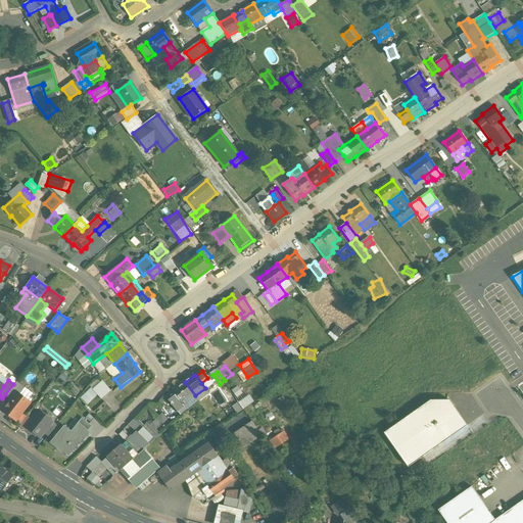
[(25,387),(16,380),(13,384),(5,394),(10,398),(16,391),(19,393),(25,387)]
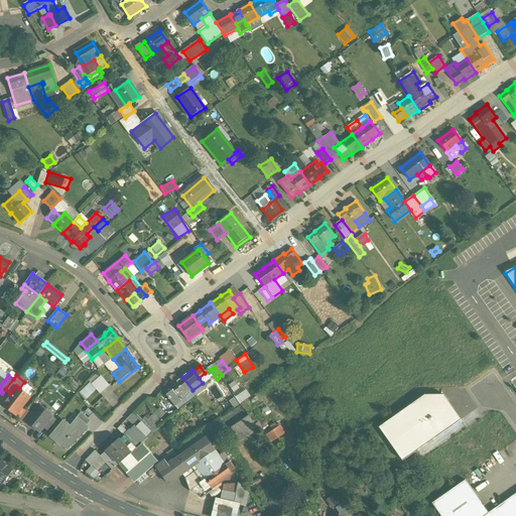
[(102,377),(93,385),(100,394),(109,386),(102,377)]
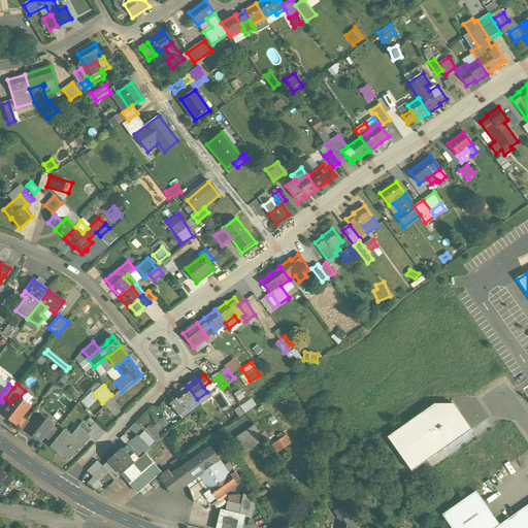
[(197,399),(187,386),(176,394),(177,396),(169,402),(179,416),(180,416),(184,420),(188,417),(187,416),(202,406),(197,399)]
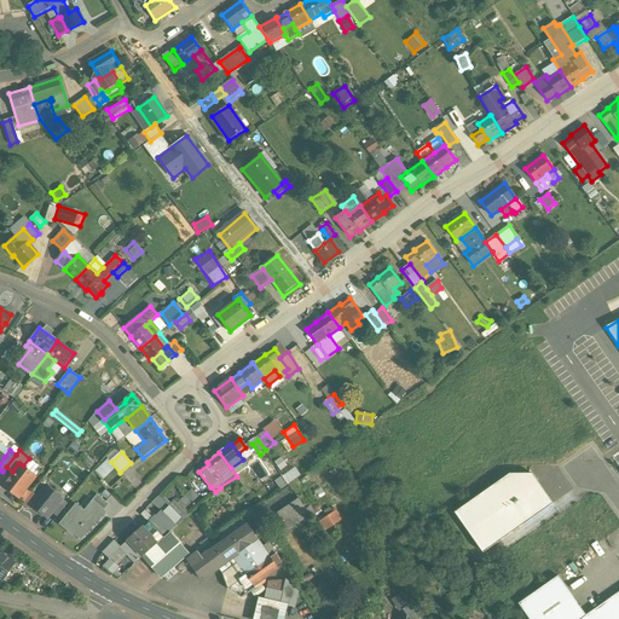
[(23,466),(19,463),(12,472),(3,484),(19,497),(36,476),(23,466)]
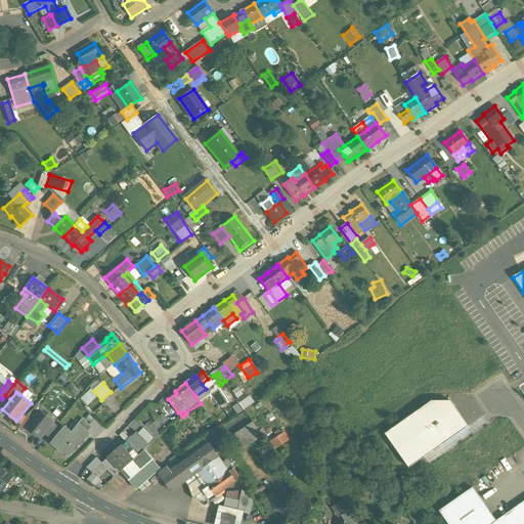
[(250,395),(238,403),(243,409),(254,402),(250,395)]
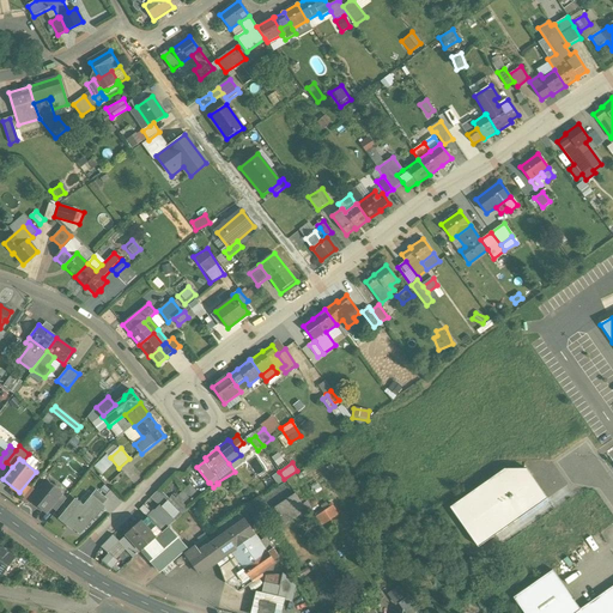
[(504,469),(450,508),(478,547),(547,499),(527,469),(504,469)]
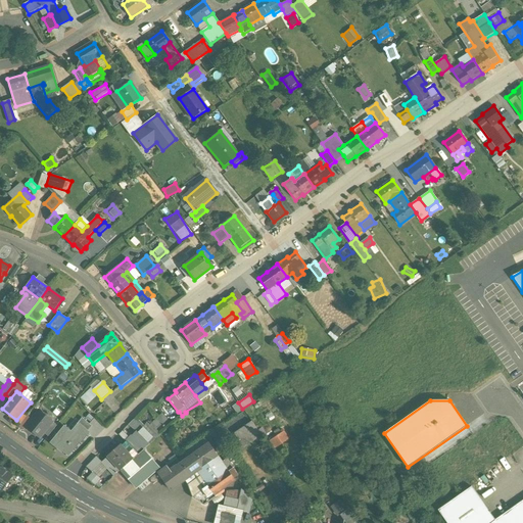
[(39,412),(27,428),(39,438),(43,433),(52,422),(39,412)]
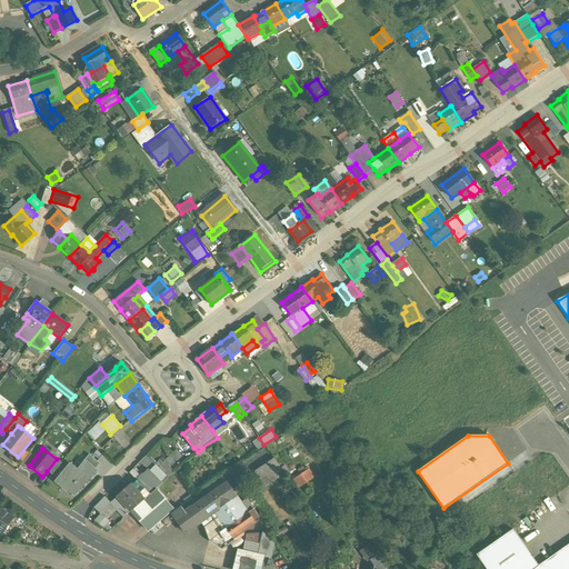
[(100,465),(89,455),(85,460),(87,462),(88,462),(96,469),(100,465)]
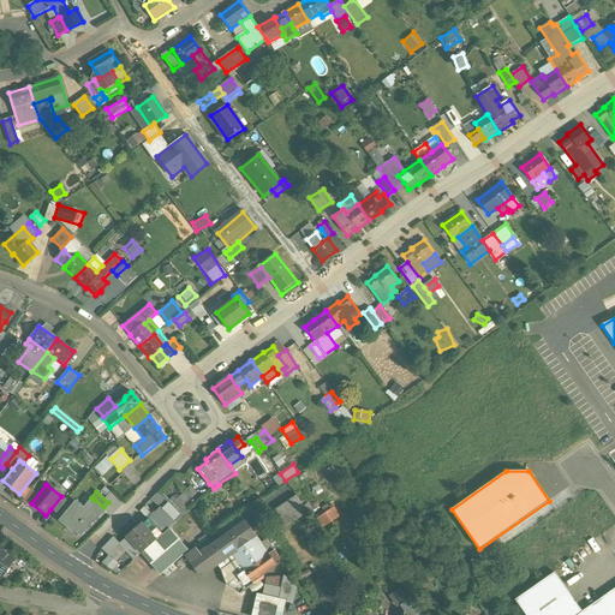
[(296,495),(275,509),(286,526),(308,512),(296,495)]
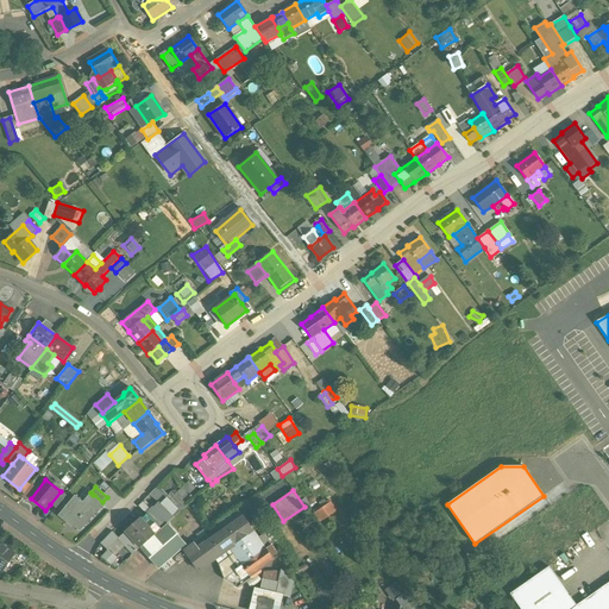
[(61,491),(50,504),(56,509),(67,496),(61,491)]
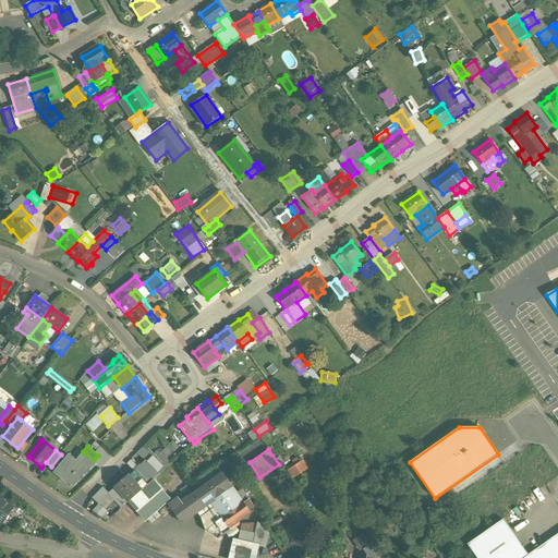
[(85,453),(79,462),(71,455),(55,472),(62,478),(63,477),(73,486),(86,471),(87,472),(96,461),(94,460),(86,453),(85,453)]
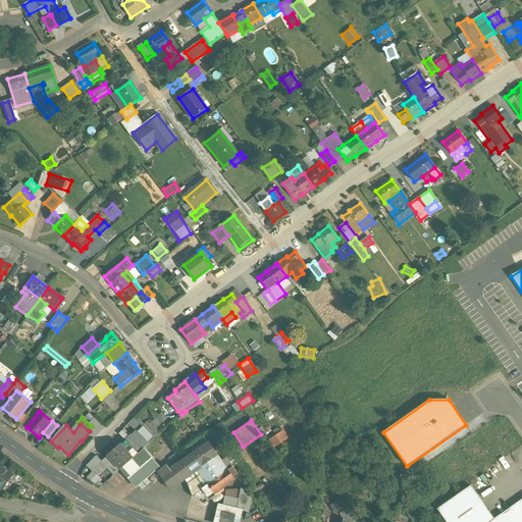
[(153,437),(143,427),(138,431),(148,441),(153,437)]
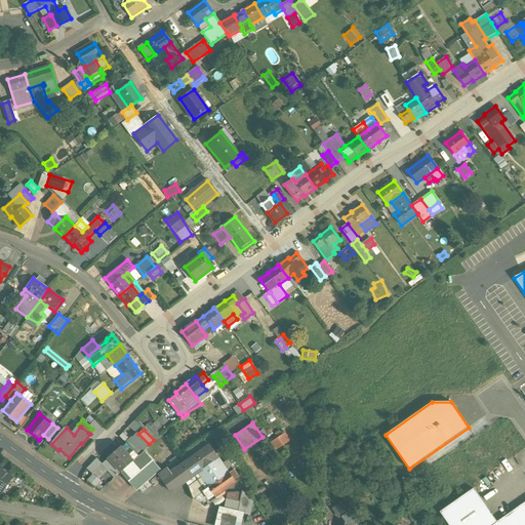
[(269,440),(275,449),(289,439),(283,431),(269,440)]
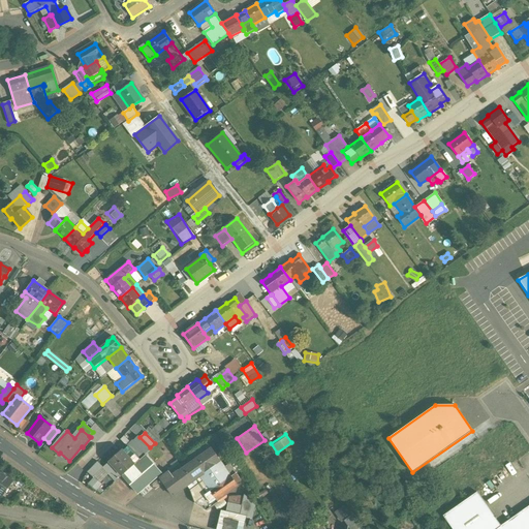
[(139,460),(126,446),(122,452),(133,465),(139,460)]
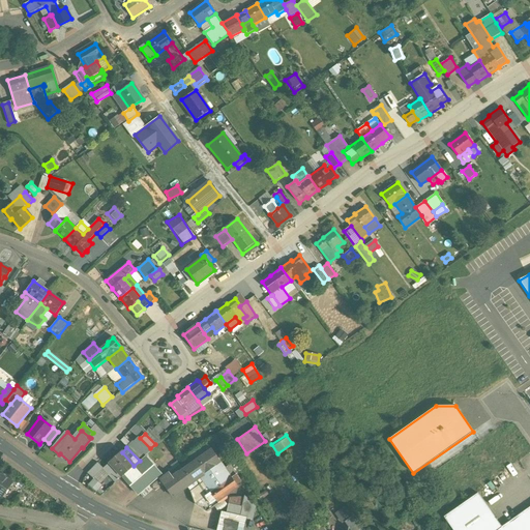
[(227,470),(211,448),(190,464),(200,477),(211,493),(232,477),(227,470)]
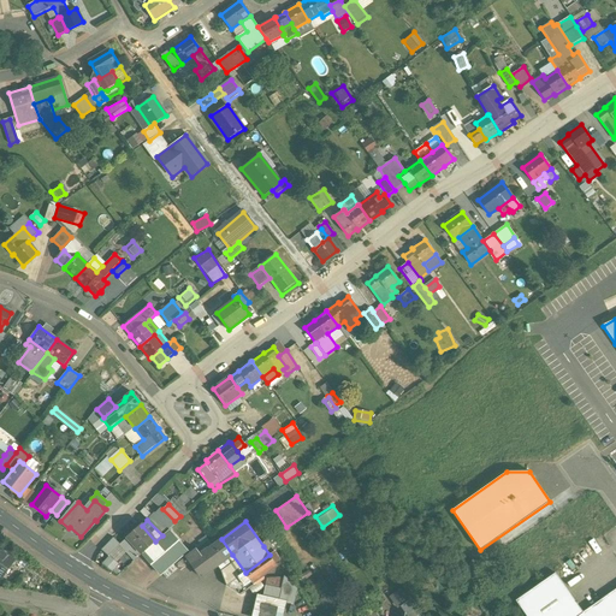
[(142,526),(128,538),(142,554),(155,542),(142,526)]
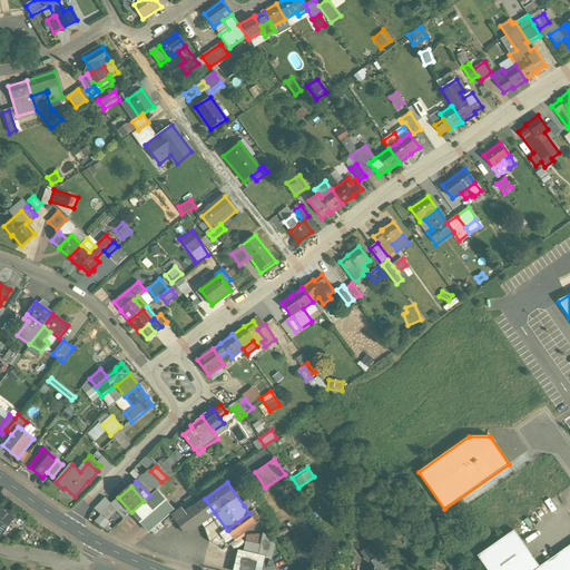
[(144,501),(131,512),(131,513),(148,531),(174,509),(157,490),(150,495),(144,501)]
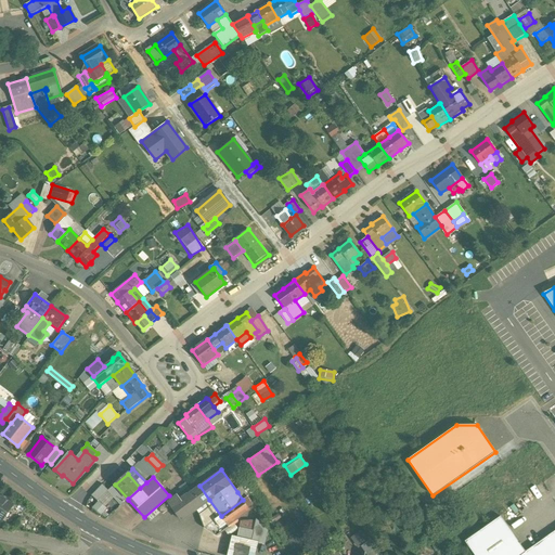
[(128,499),(115,485),(107,491),(121,505),(128,500),(128,499)]
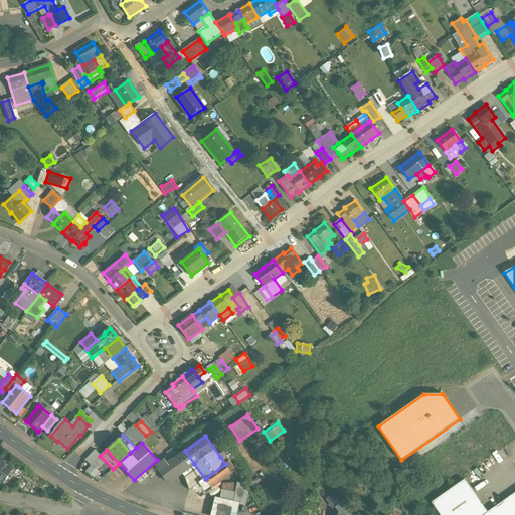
[(185,451),(180,455),(177,451),(156,466),(168,483),(182,472),(194,464),(185,451)]
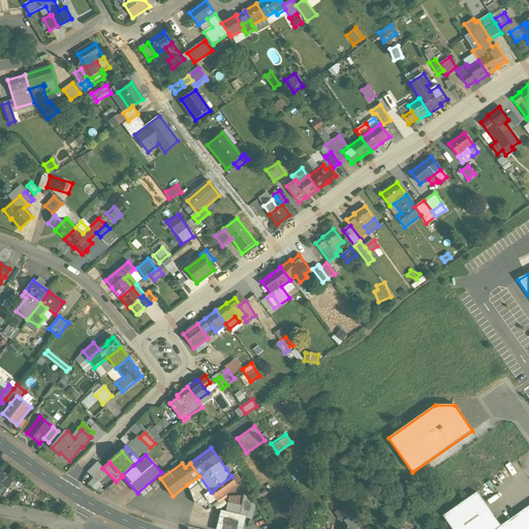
[(236,473),(230,466),(226,469),(231,476),(236,473)]
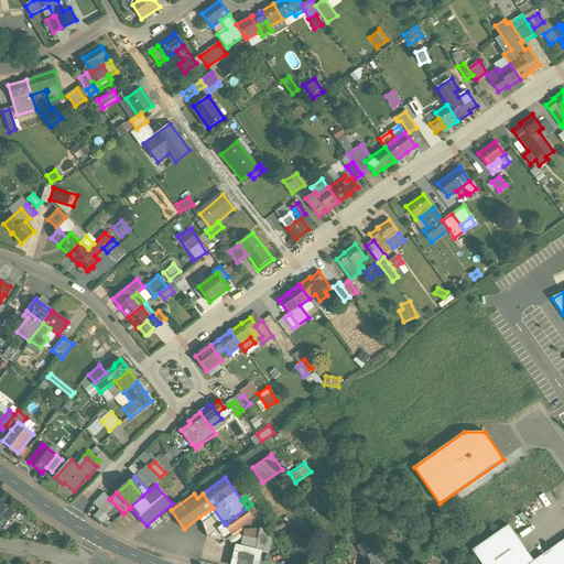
[(0,528),(11,512),(0,503),(0,528)]
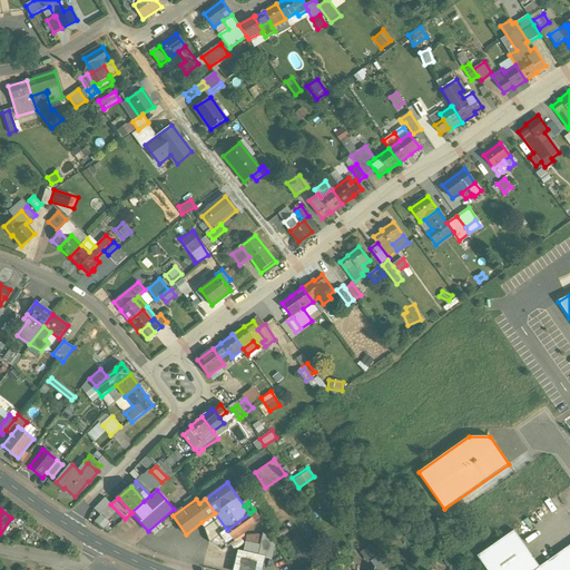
[(227,530),(215,513),(202,522),(206,529),(209,542),(227,530)]
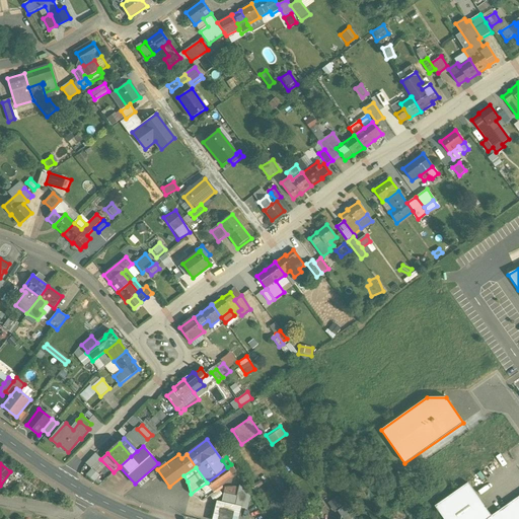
[(227,467),(207,483),(212,490),(221,484),(232,474),(231,473),(227,467)]
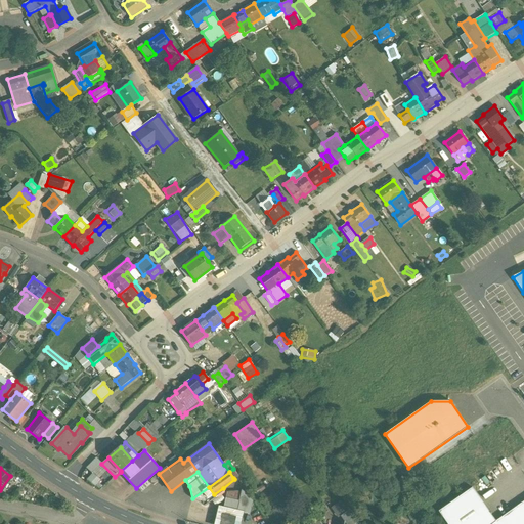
[(209,487),(192,498),(205,506),(216,497),(214,494),(209,487)]
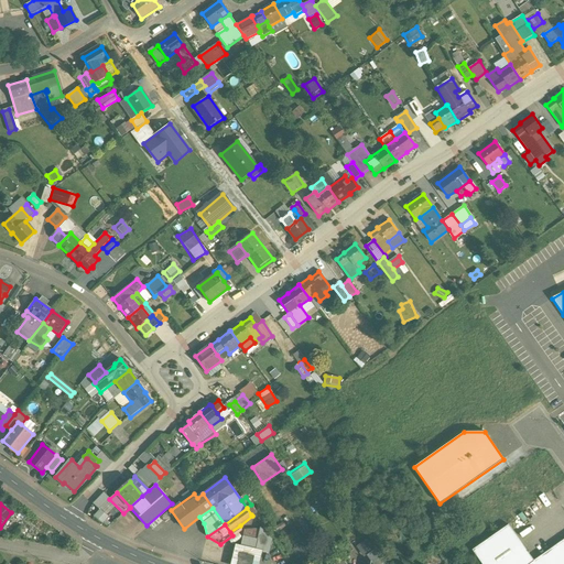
[(563,563),(563,539),(533,561),(508,524),(473,550),(481,563),(563,563)]
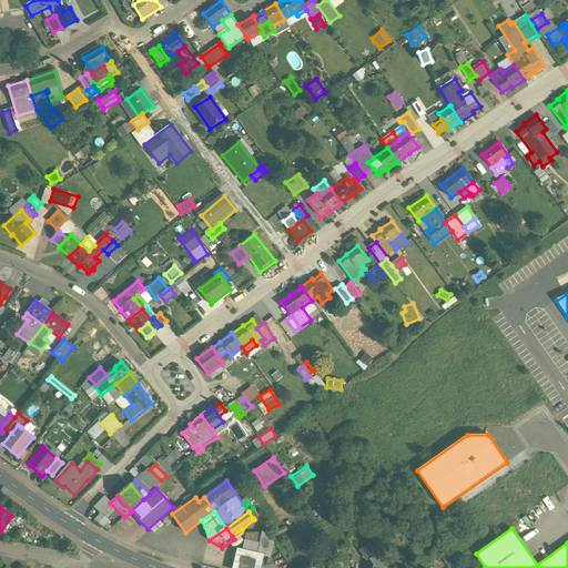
[(242,529),(232,536),(234,539),(240,535),(239,534),(243,531),(242,529)]
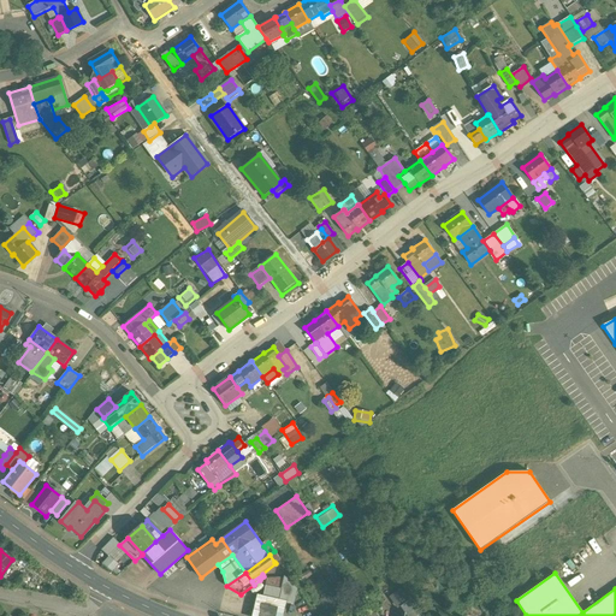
[(296,590),(284,579),(282,591),(279,602),(292,604),(296,590)]
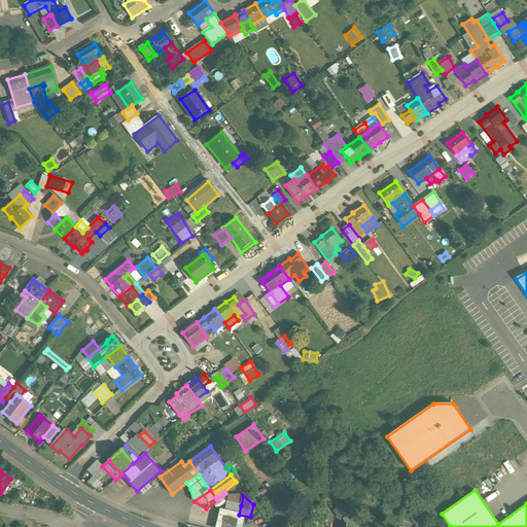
[(241,505),(226,502),(224,512),(239,515),(241,505)]
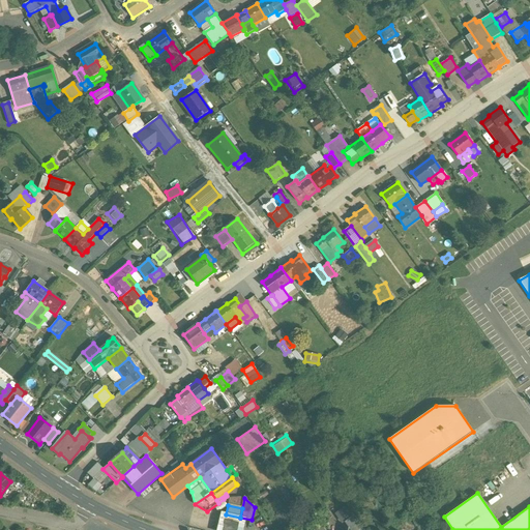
[(237,529),(240,518),(226,514),(222,529),(237,529)]
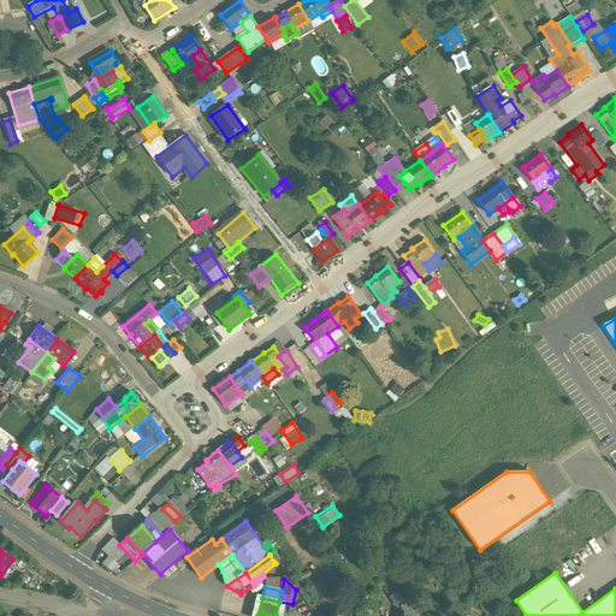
[(419,615),(409,602),(401,608),(406,615),(407,615),(419,615)]
